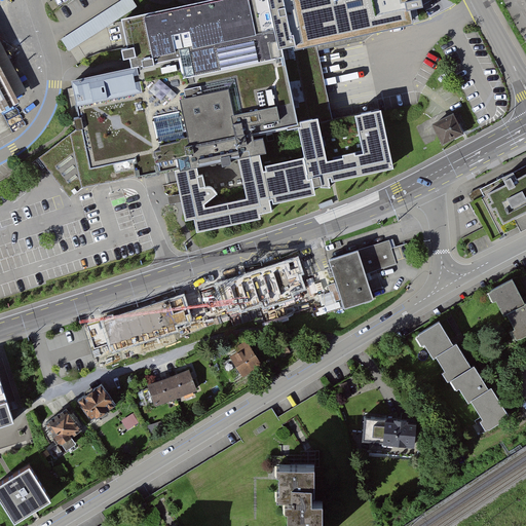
[(212,0),(122,20),(128,49),(122,50),(123,61),(130,60),(132,68),(72,82),(81,126),(39,158),(71,196),(84,186),(121,179),(176,167),(182,196),(186,217),(194,216),(197,230),(261,217),(260,214),(273,211),(271,202),(317,193),(315,186),(333,182),(396,167),(382,105),(357,111),(332,116),(317,46),(294,51),(284,0),(212,0)]
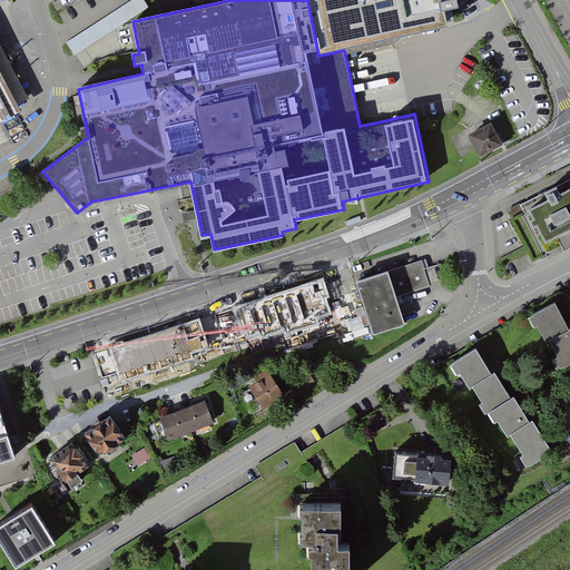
[(144,0),(133,0),(66,42),(74,56),(149,8),(144,0)]
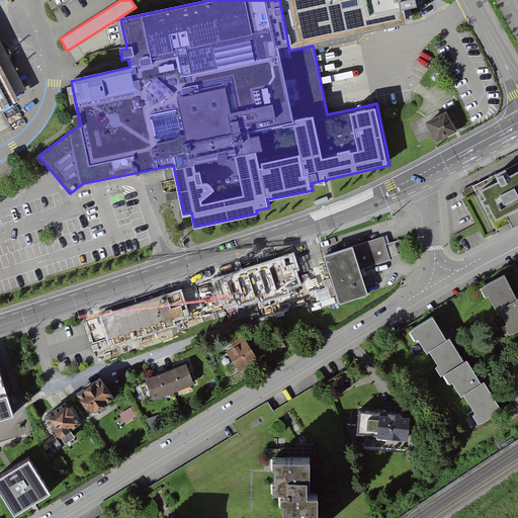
[(402,0),(279,0),(289,51),(313,46),(407,24),(404,10),(417,8),(415,0),(412,0),(403,2),(402,0)]
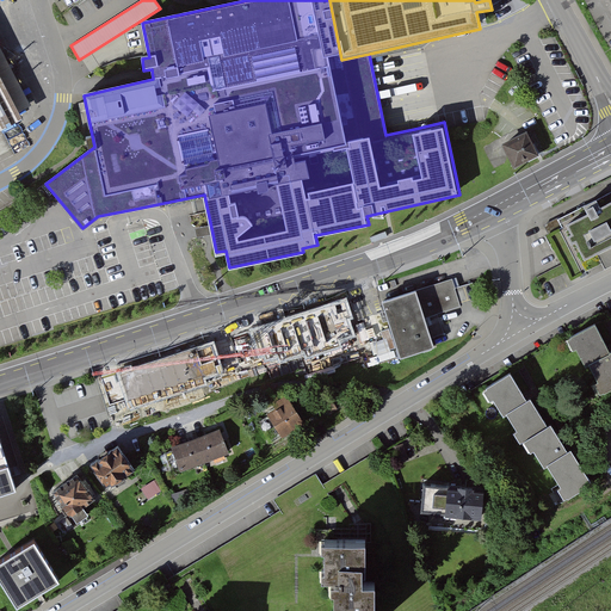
[(0,68),(0,122),(22,111),(0,68)]
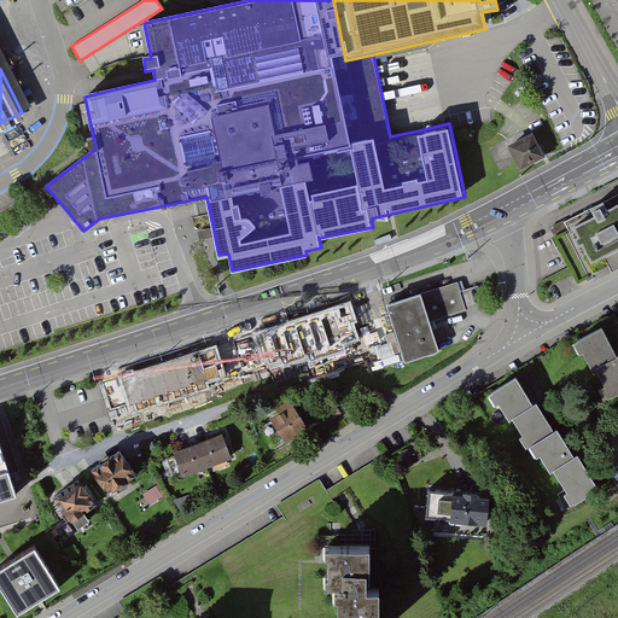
[(534,135),(508,147),(520,170),(544,158),(534,135)]
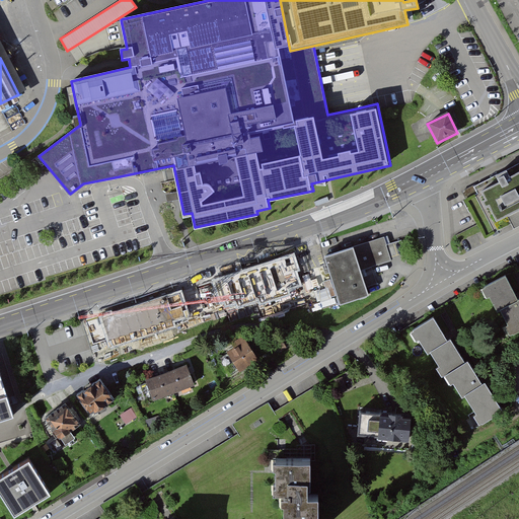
[(518,171),(483,191),(497,220),(518,209),(518,171)]
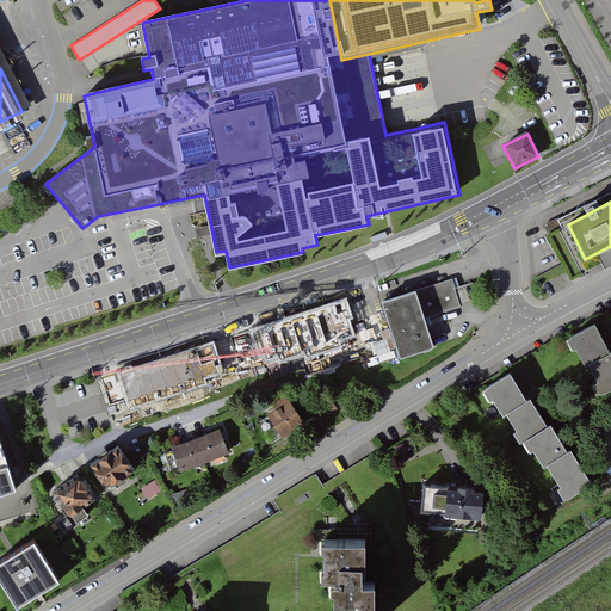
[(451,279),(382,302),(400,359),(436,347),(426,319),(461,308),(460,303),(455,289),(451,279)]
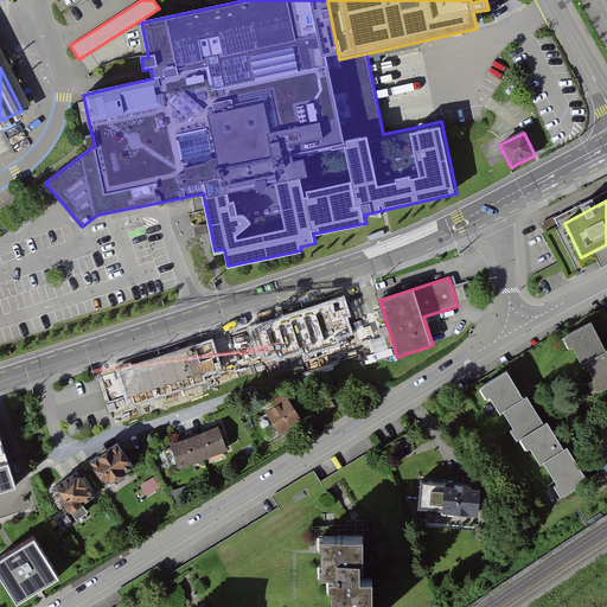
[(459,301),(474,299),(471,280),(455,283),(459,301)]
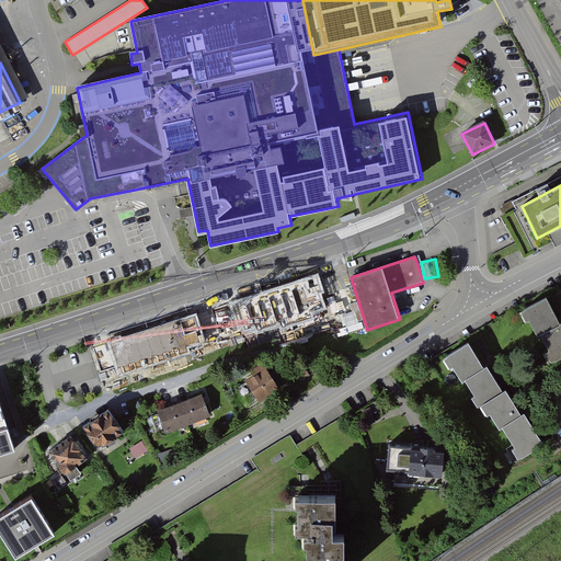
[(330,311),(318,275),(105,343),(117,379),(330,311)]
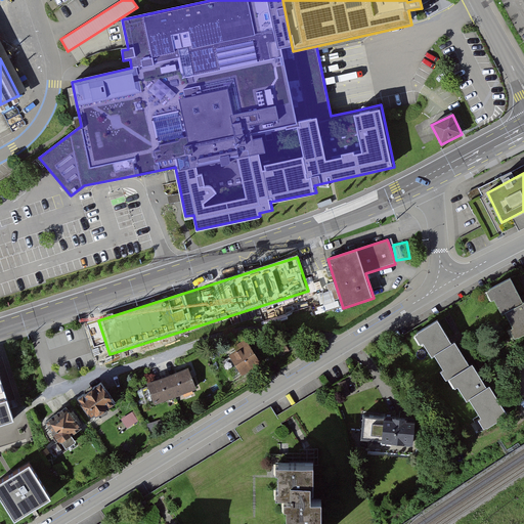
[(523,289),(518,276),(493,288),(507,316),(513,313),(523,337),(523,336),(523,289)]
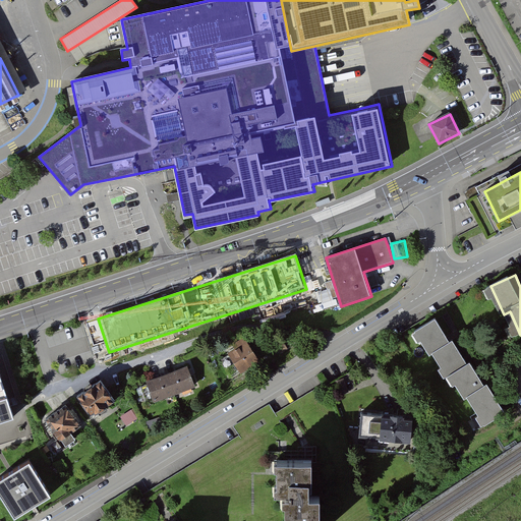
[(452,342),(436,316),(414,329),(429,353),(433,351),(442,364),(438,367),(444,378),(448,375),(453,385),(455,383),(464,398),(468,396),(485,424),(504,413),(485,383),(484,384),(469,359),(466,361),(454,341),(452,342)]
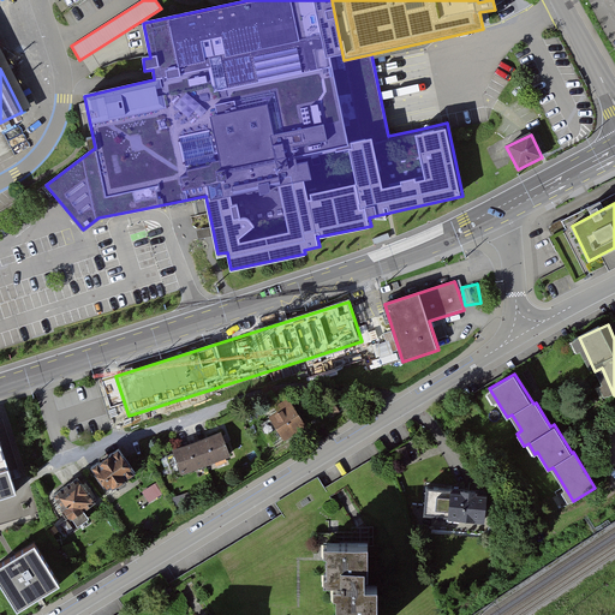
[(288,398),(266,412),(285,441),(308,428),(288,398)]
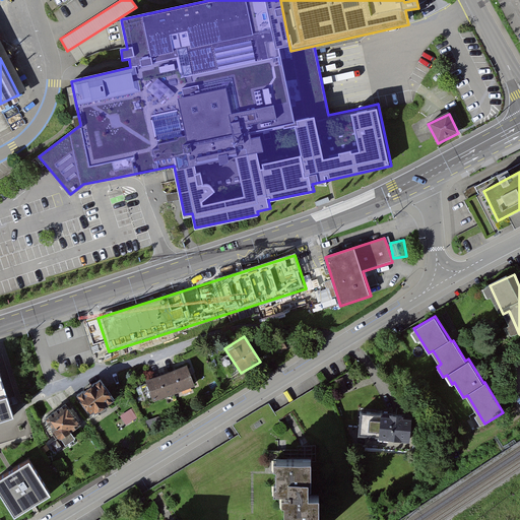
[(187,365),(145,380),(153,401),(195,386),(187,365)]
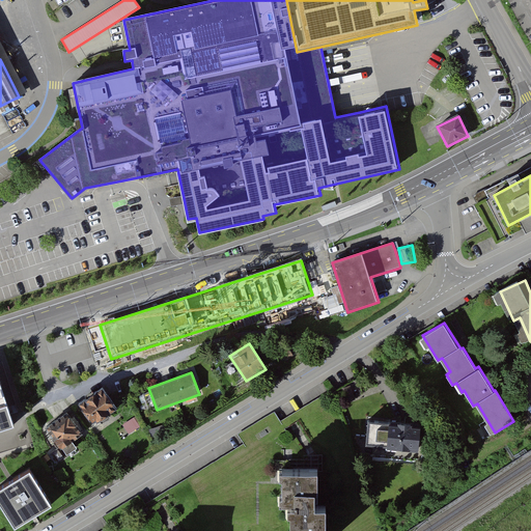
[(0,429),(15,425),(0,380),(0,429)]
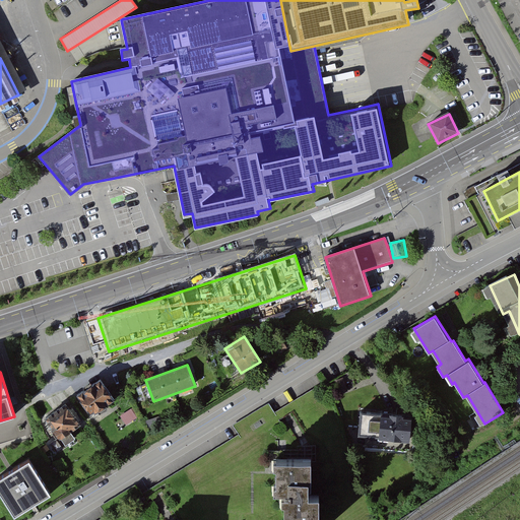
[(100,379),(77,394),(92,415),(115,399),(100,379)]
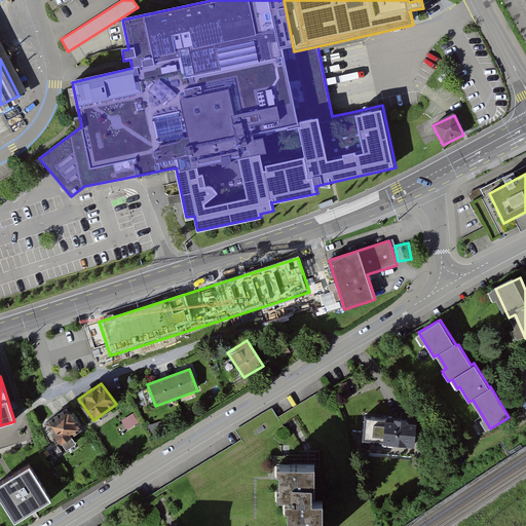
[(67,408),(45,422),(60,445),(82,429),(67,408)]
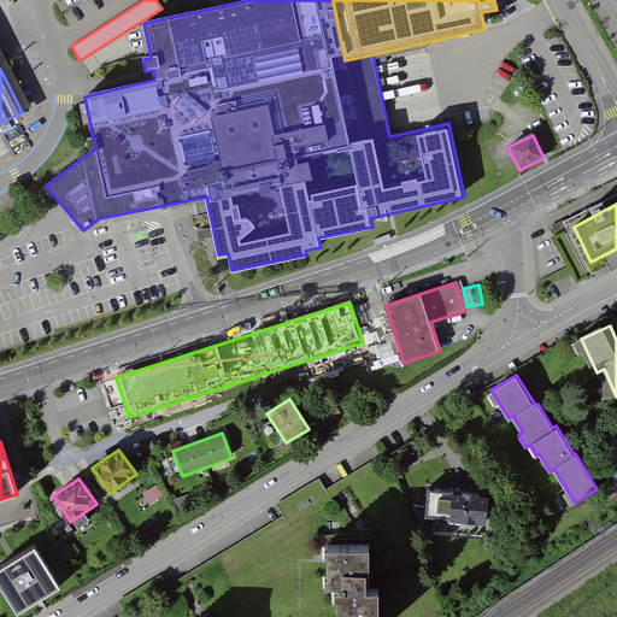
[(157,486),(145,493),(150,501),(162,494),(157,486)]
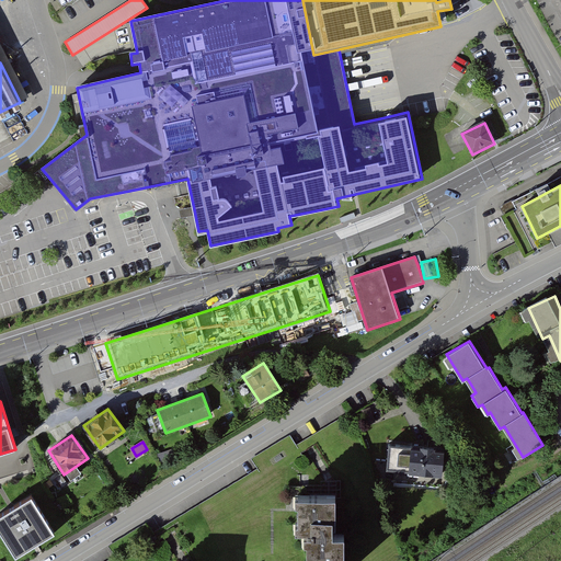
[(445,448),(389,444),(387,471),(443,476),(445,448)]
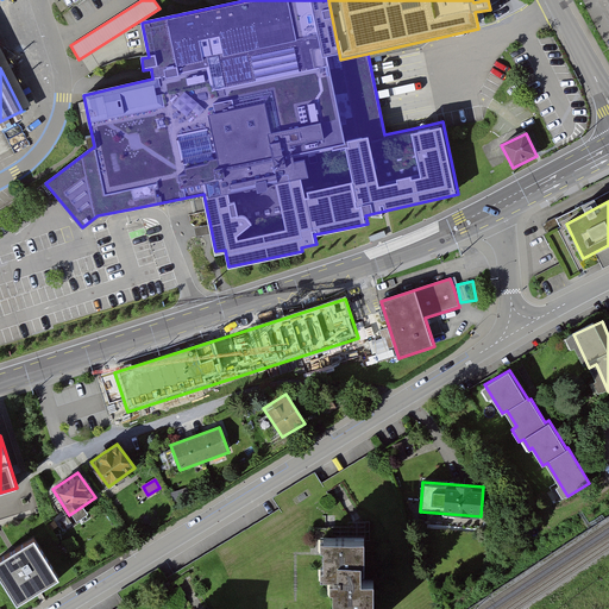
[(363,535),(324,534),(322,573),(333,575),(332,608),(372,608),(374,578),(362,577),(363,535)]
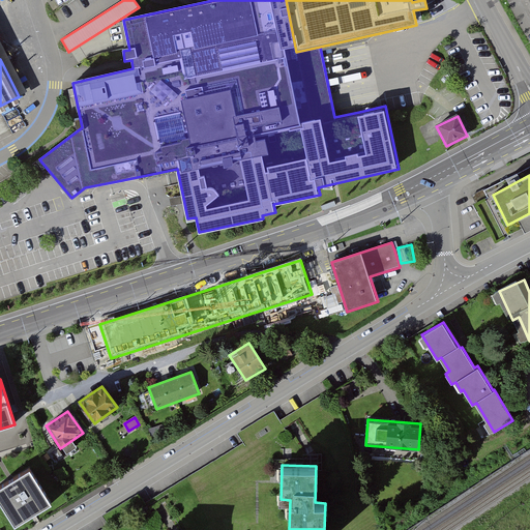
[(0,502),(15,527),(52,504),(30,468),(0,486),(0,502)]
